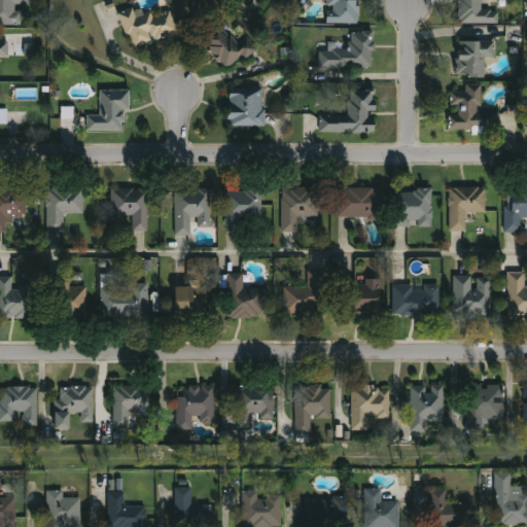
[(0,0),(30,0),(30,5),(21,5),(20,26),(0,25),(0,0)]
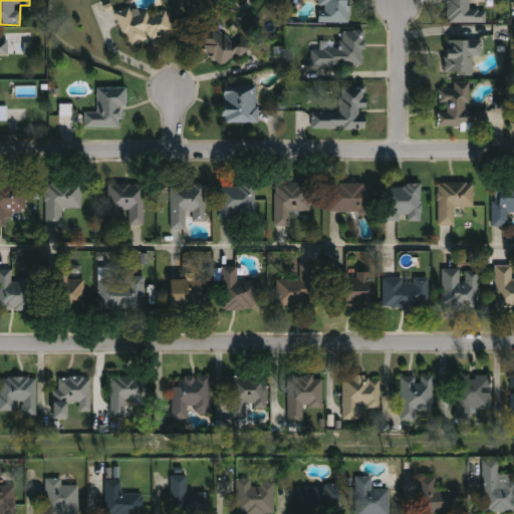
[(320,0),(350,0),(350,24),(320,23),(320,0)]
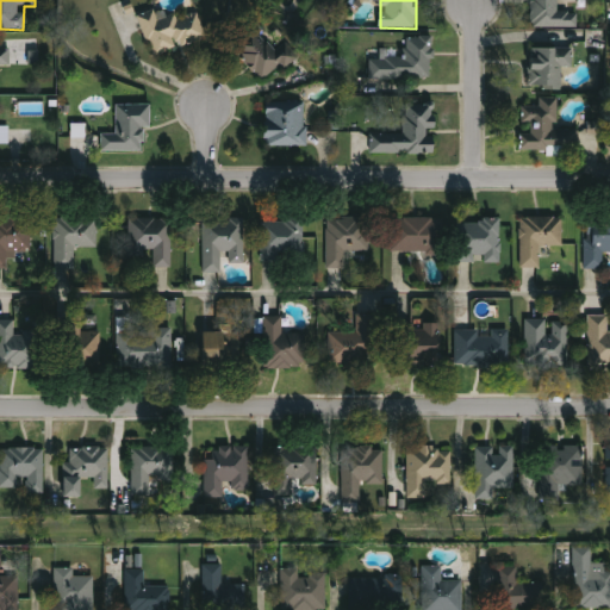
[(578,0),(578,29),(533,27),(533,0),(578,0)]
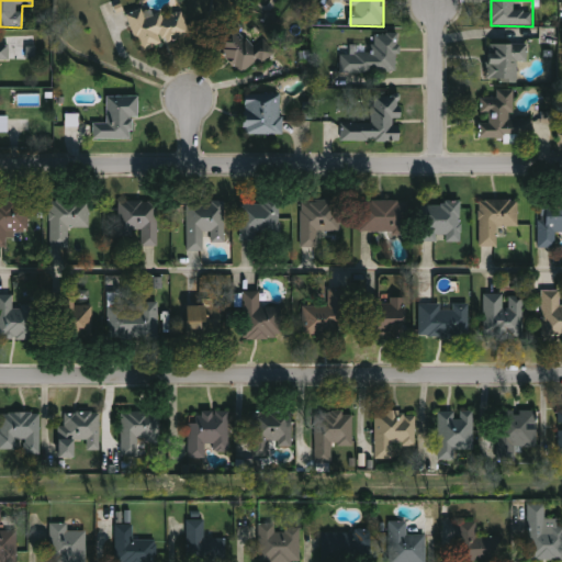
[(191,34),(144,52),(132,19),(161,8),(165,17),(182,10),(191,34)]
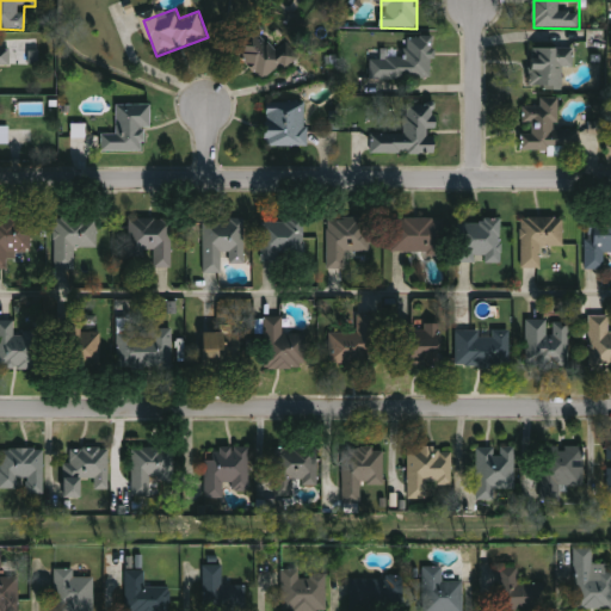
[(287,43),(300,57),(267,86),(235,49),(261,26),(281,48),(287,43)]
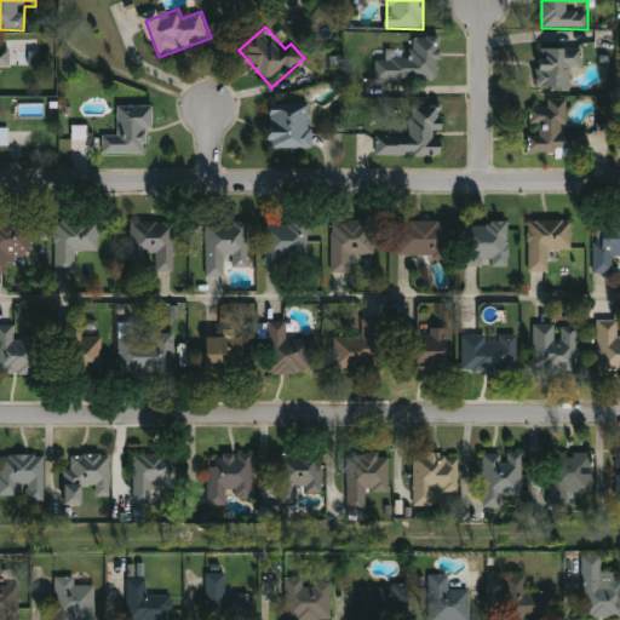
[(377,80),(377,56),(413,56),(413,38),(440,38),(440,81),(377,80)]
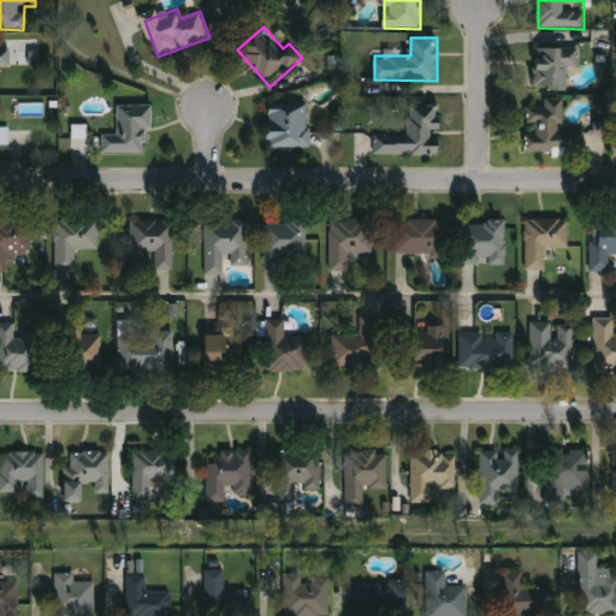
[(11,67),(0,67),(0,45),(11,45),(11,67)]
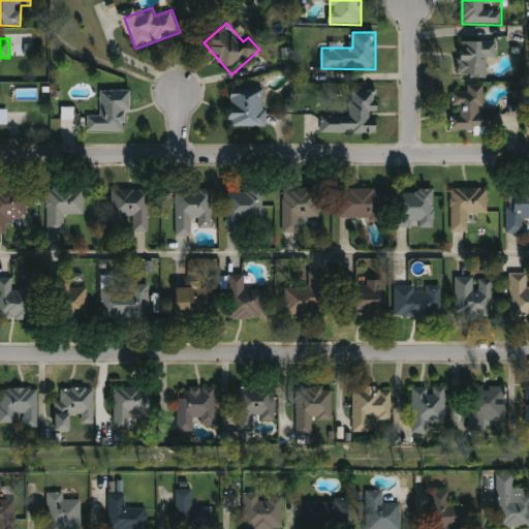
[(487,58),(488,76),(460,76),(459,41),(497,41),(497,58),(487,58)]
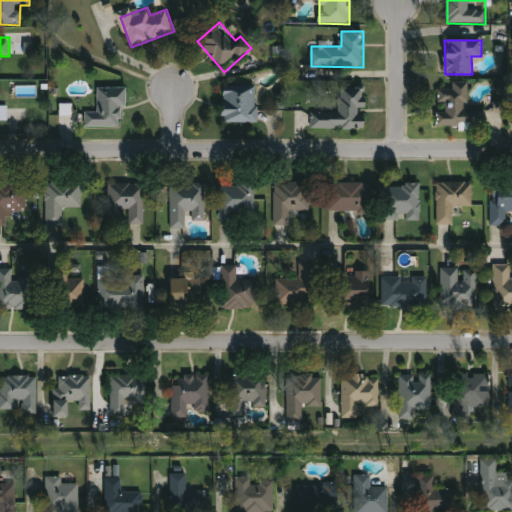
[(24,53),(32,53),(32,42),(23,42),(24,53)]
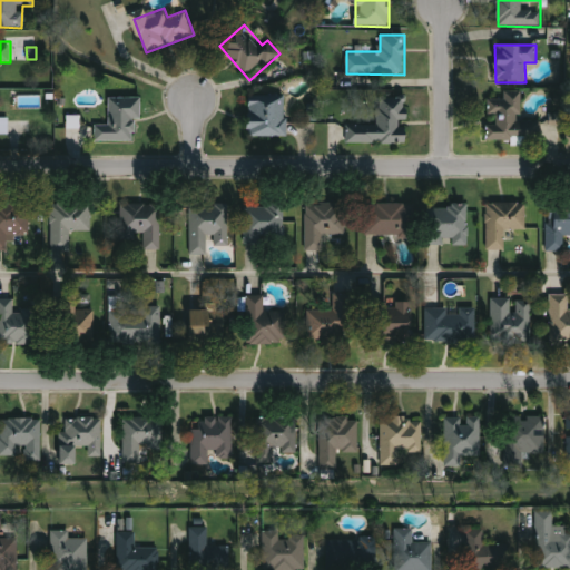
[(541,141),(488,141),(488,121),(488,98),(504,98),(504,91),(522,91),(522,120),(541,120),(541,141)]
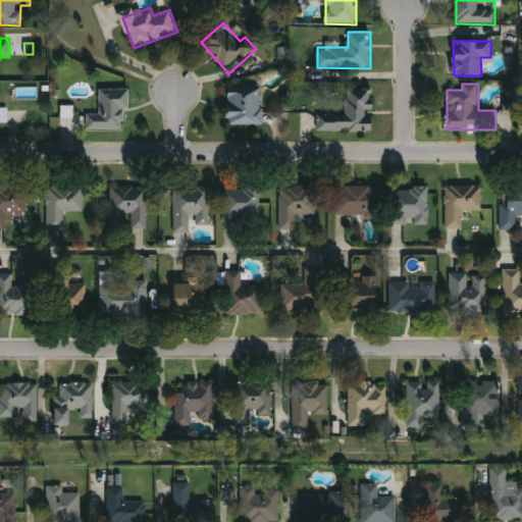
[(261,125),(227,125),(227,87),(261,87),(261,125)]
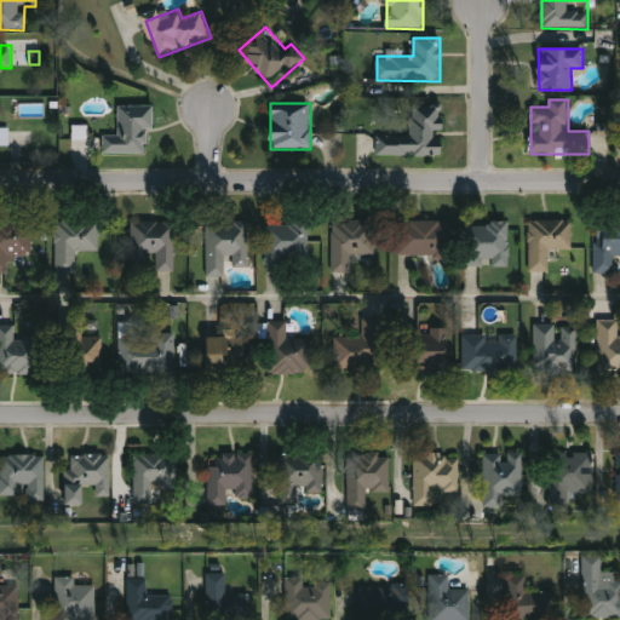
[(442,156),(377,158),(375,133),(409,132),(408,104),(442,104),(442,132),(441,132),(442,156)]
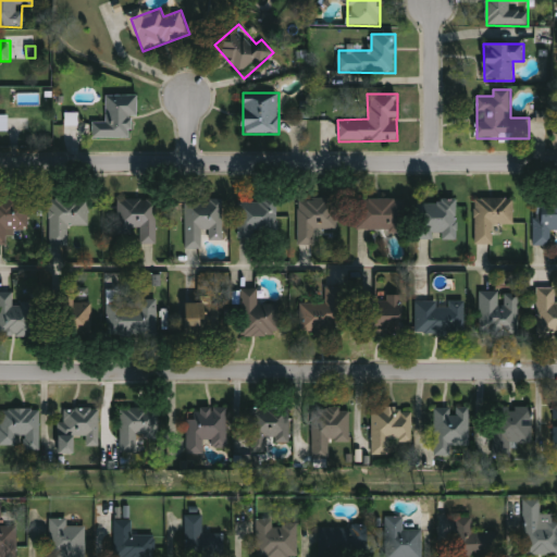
[(138,96),(138,119),(132,118),(132,139),(94,138),(94,123),(107,123),(107,95),(138,96)]
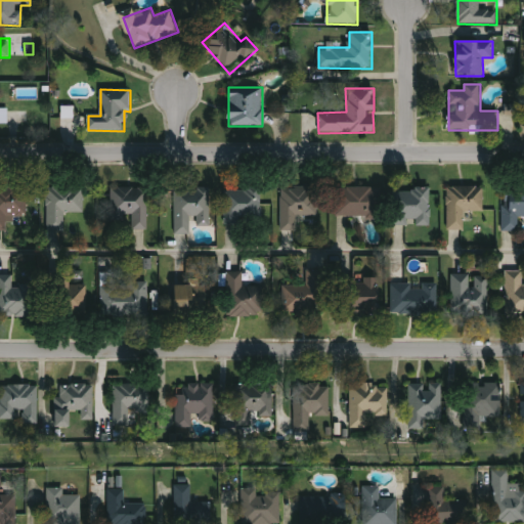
[(514,103),(504,104),(505,115),(515,115),(514,103)]
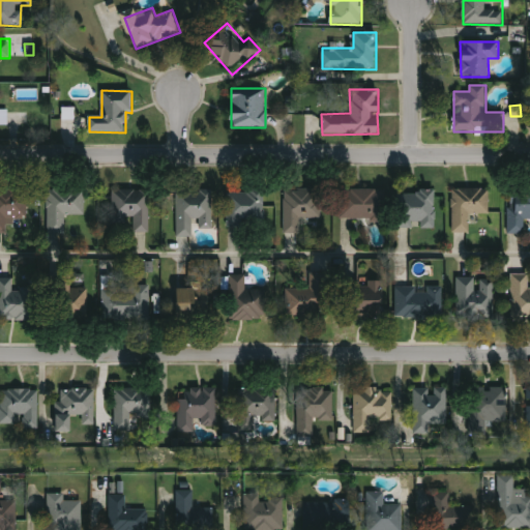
[(264,227),(227,227),(227,193),(251,194),(251,188),(264,188),(264,227)]
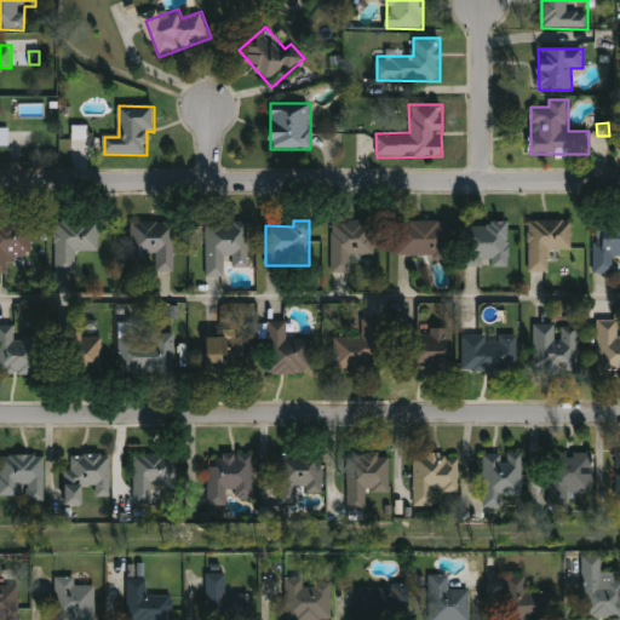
[(529,273),(529,220),(572,222),(572,250),(550,250),(550,273),(529,273)]
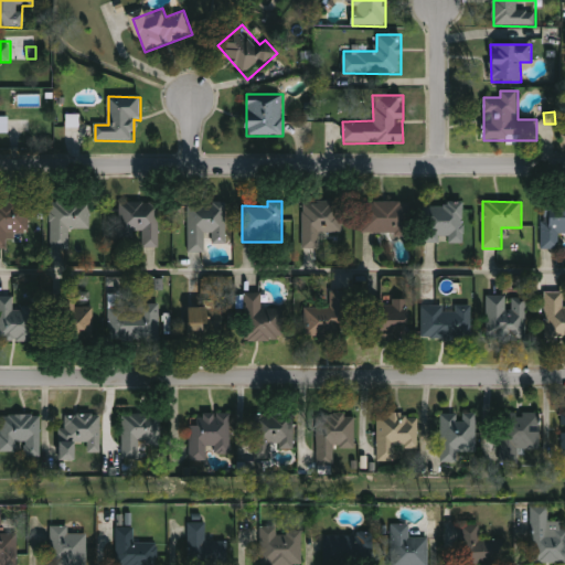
[(91,230),(70,230),(70,249),(52,249),(52,202),(91,202),(91,230)]
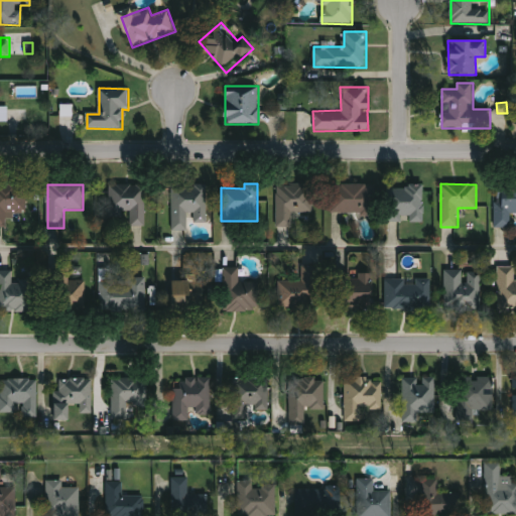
[(312,214),(291,214),(291,228),(276,228),(276,184),(312,184),(312,214)]
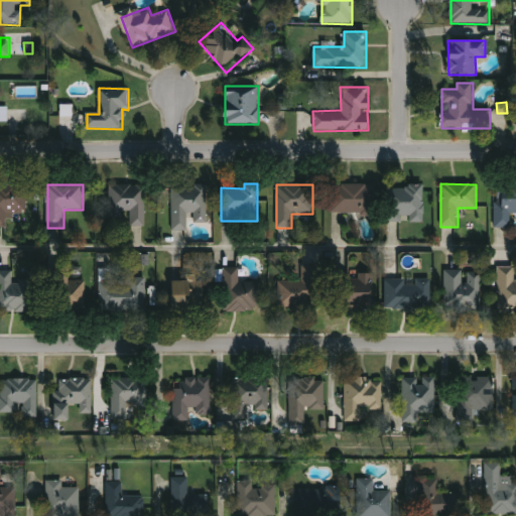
[(27,214),(12,214),(12,228),(0,228),(0,185),(27,185),(27,214)]
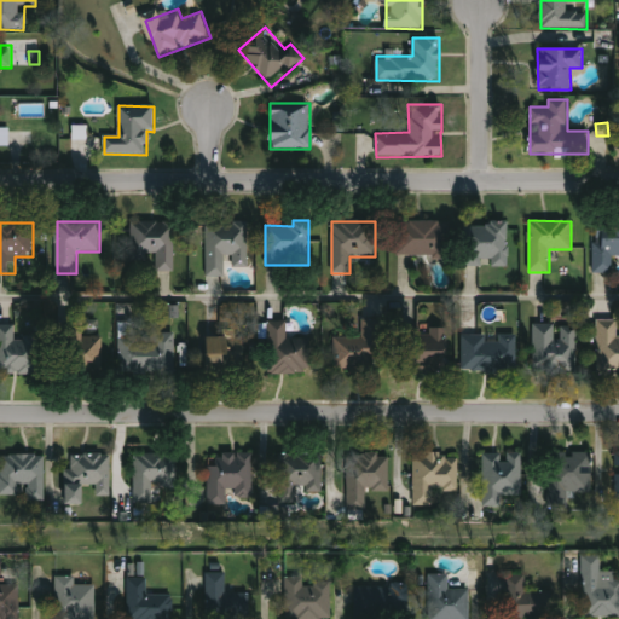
[(175,223),(175,272),(156,272),(156,256),(132,256),(132,223),(175,223)]
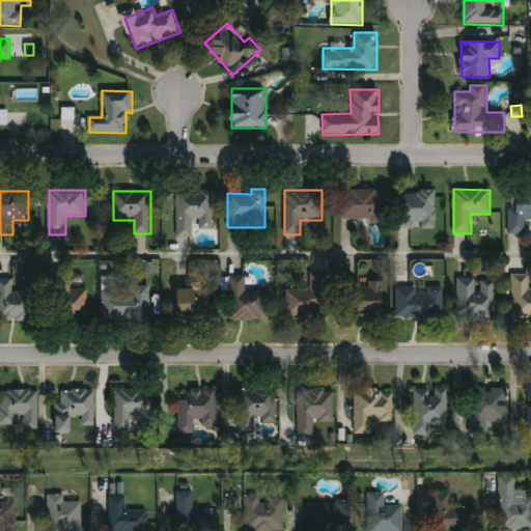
[(213,228),(193,229),(193,239),(177,239),(176,192),(212,191),(213,228)]
